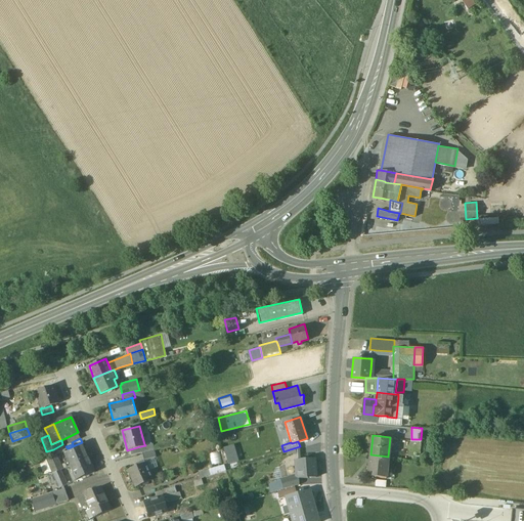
[(64,450),(63,450),(69,462),(70,465),(88,457),(82,442),(68,448),(64,450)]
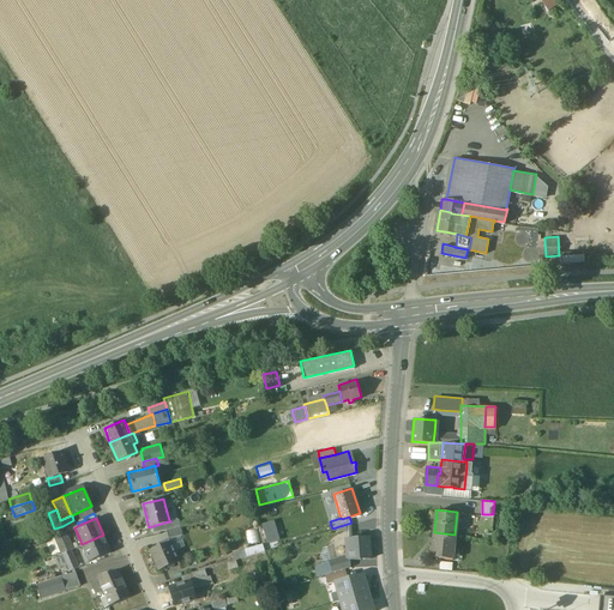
[(266,541),(280,537),(272,518),(260,521),(266,541)]
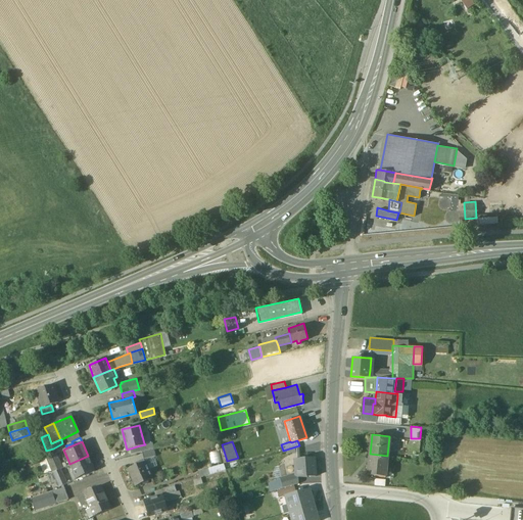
[(151,442),(144,443),(145,444),(140,445),(141,452),(152,448),(151,442)]
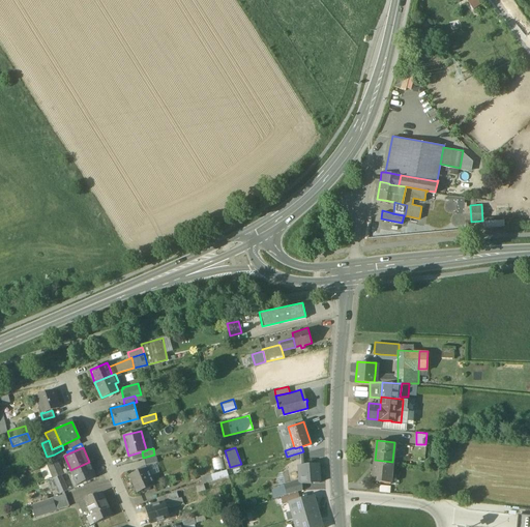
[(142,451),(130,455),(133,461),(143,458),(142,451)]
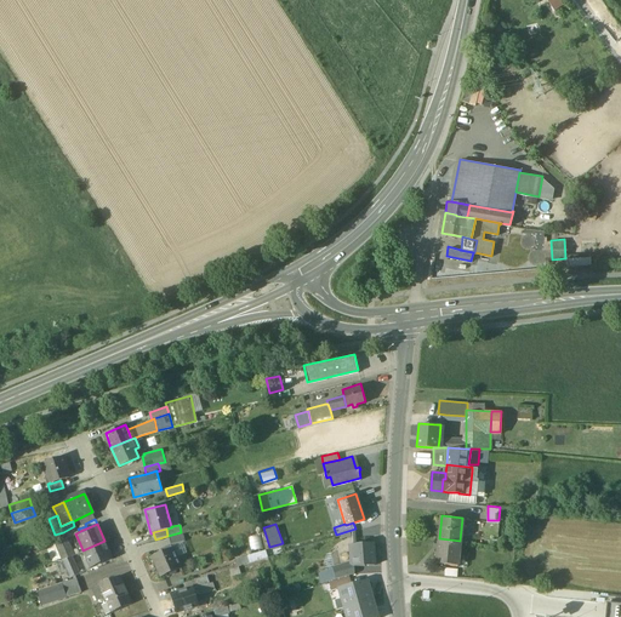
[(66,538),(63,532),(55,535),(52,536),(63,559),(72,556),(74,555),(72,550),(66,538)]
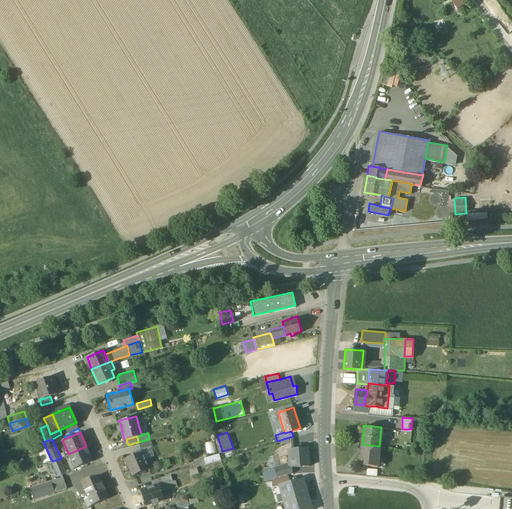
[(149,439),(138,442),(140,449),(151,446),(149,439)]
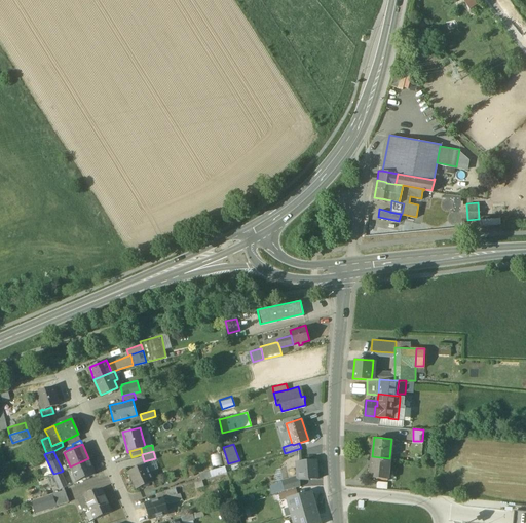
[(389,458),(372,456),(370,476),(387,478),(389,458)]
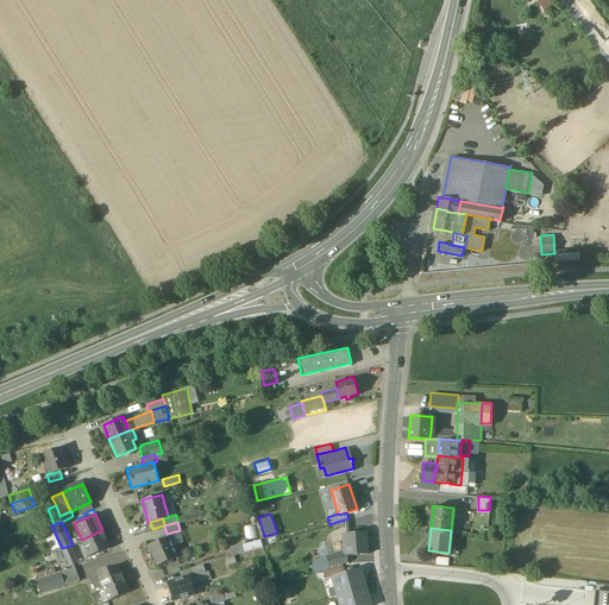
[(102,530),(81,540),(85,548),(88,556),(95,554),(108,548),(111,547),(102,530)]
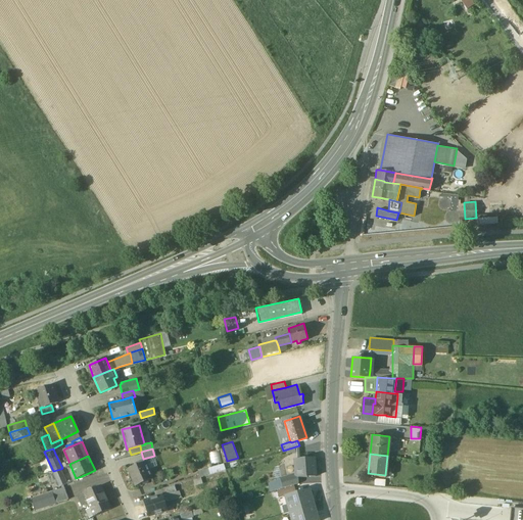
[(314,456),(296,457),(297,472),(297,476),(298,476),(316,475),(314,456)]
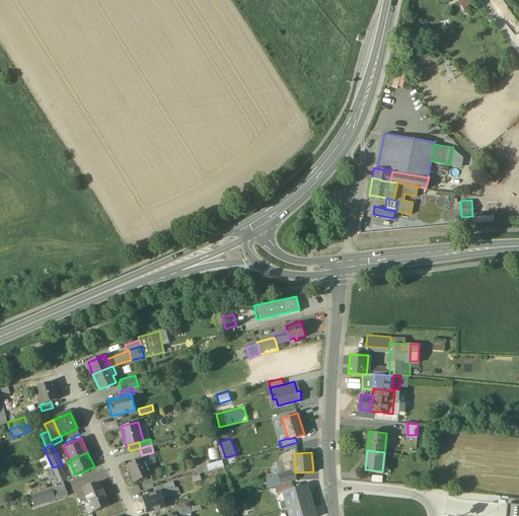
[(143,458),(127,465),(134,482),(151,474),(148,466),(146,466),(143,458)]
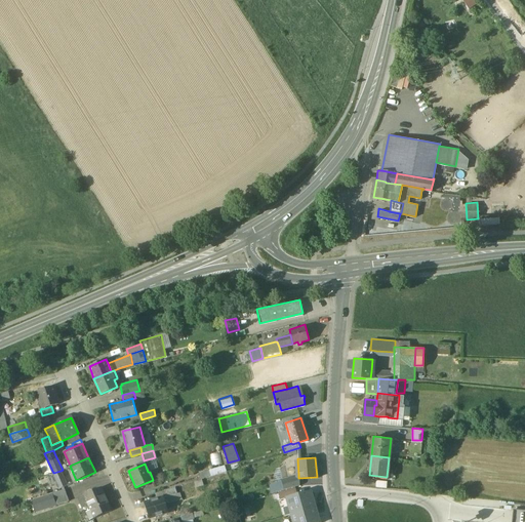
[(199,473),(201,478),(226,470),(225,465),(199,473)]
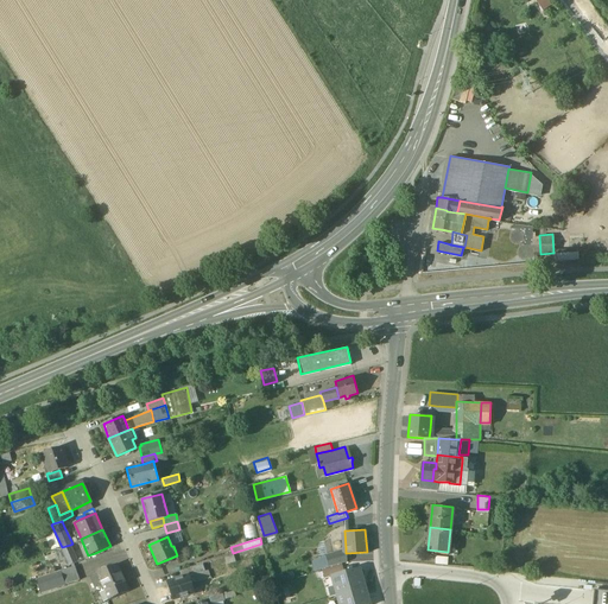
[(77,561),(70,545),(62,547),(69,565),(77,561)]
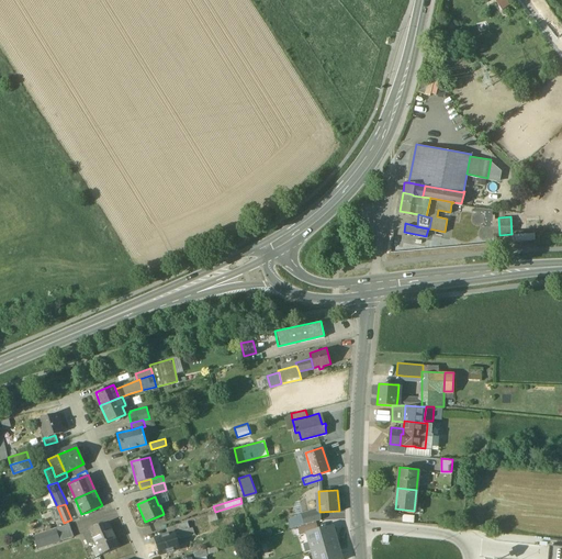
[(100,506),(88,512),(89,516),(102,513),(100,506)]
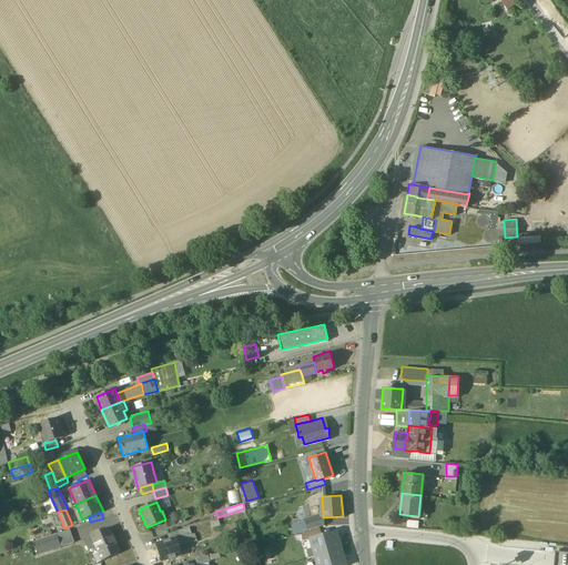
[(323,513),(304,518),(307,528),(324,524),(324,517),(323,517),(323,513)]
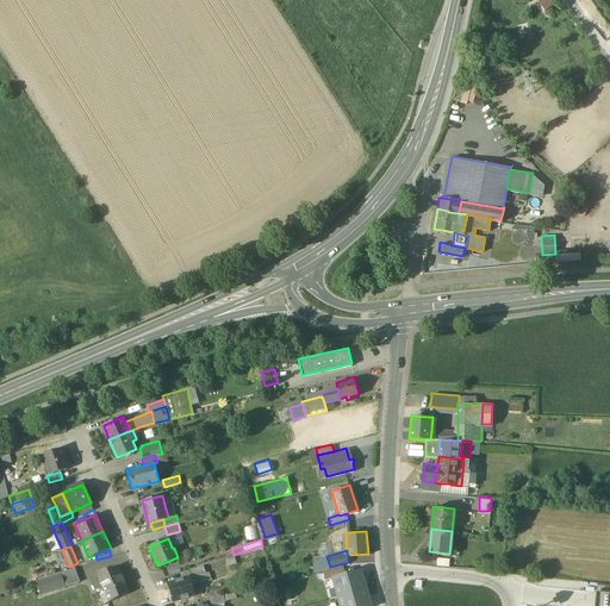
[(327,556),(319,558),(323,569),(330,567),(327,556)]
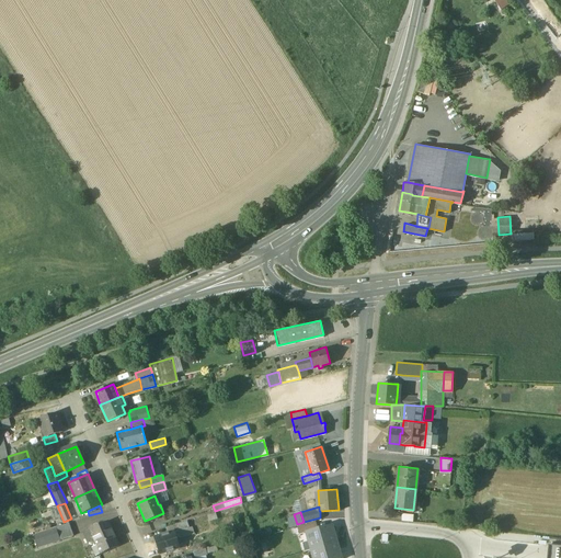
[(109,520),(90,527),(98,545),(92,547),(96,556),(119,546),(109,520)]
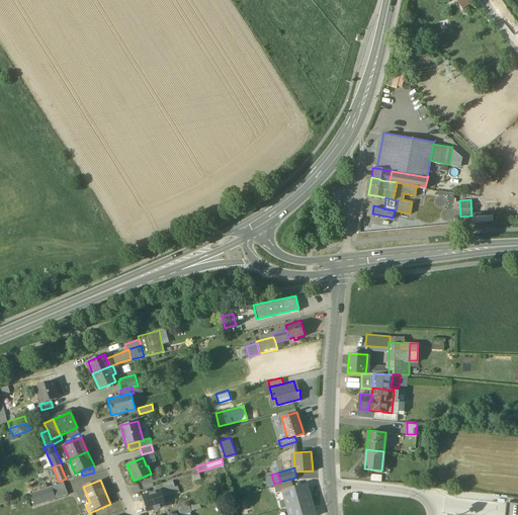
[(173,480),(162,483),(164,490),(175,487),(173,480)]
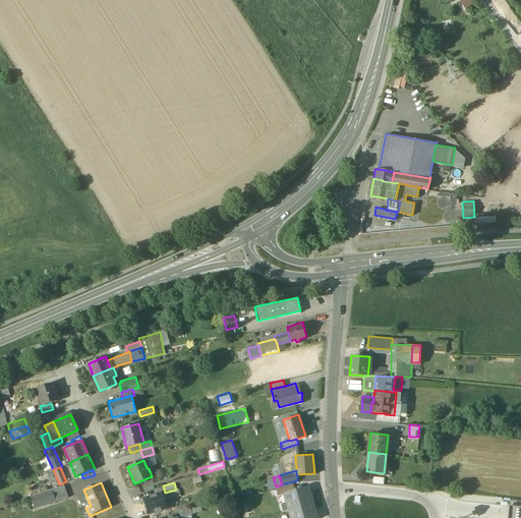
[(295,490),(293,482),(276,487),(278,495),(283,493),(295,490)]
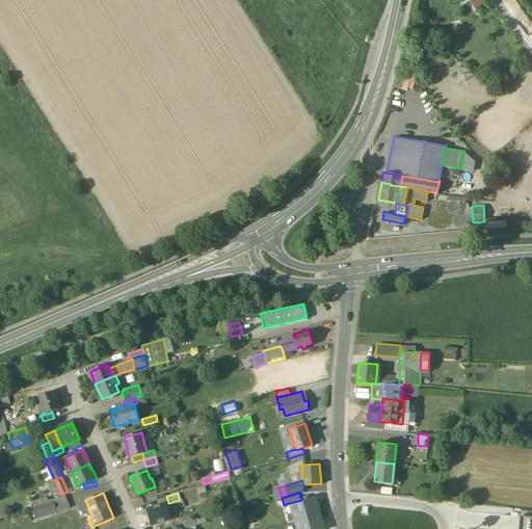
[(70,507),(65,495),(53,499),(57,511),(70,507)]
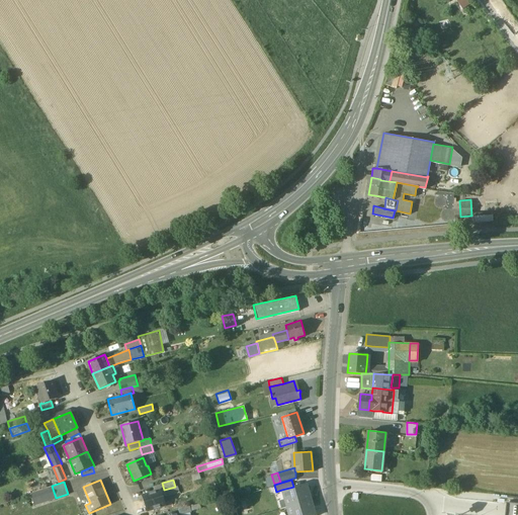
[(281,490),(286,506),(312,499),(307,483),(293,487),(281,490)]
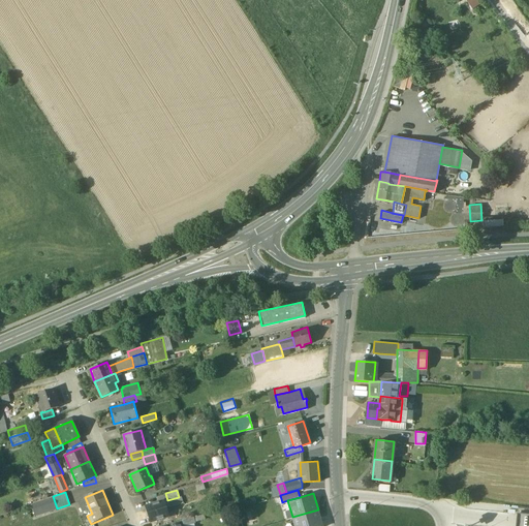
[(53,496),(32,503),(36,516),(57,508),(53,496)]
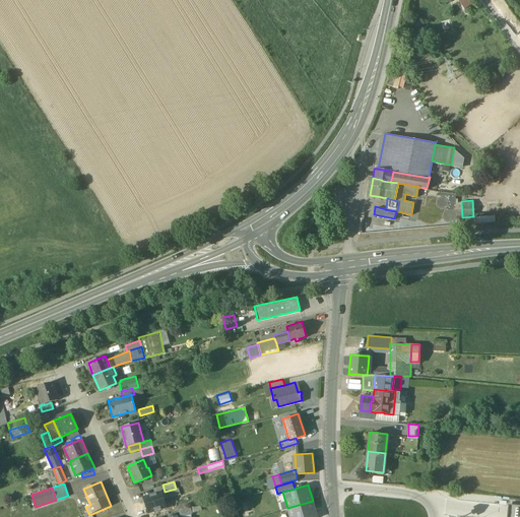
[(160,492),(142,497),(147,513),(166,507),(160,492)]
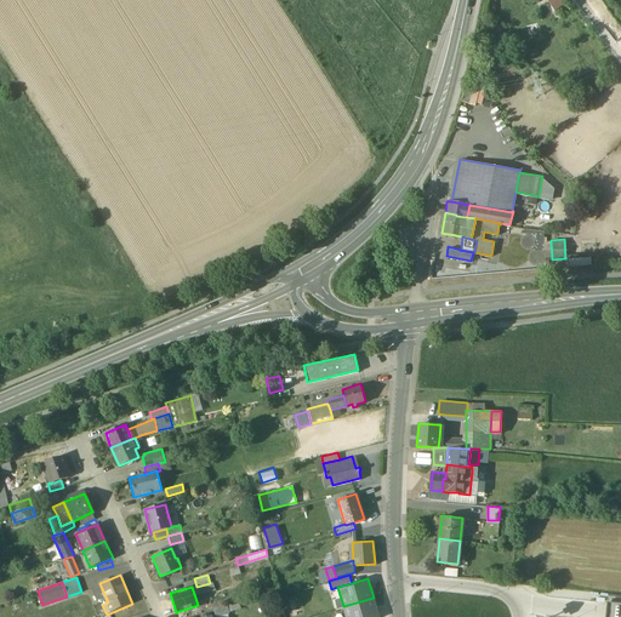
[(379,616),(374,598),(343,606),(346,616),(379,616)]
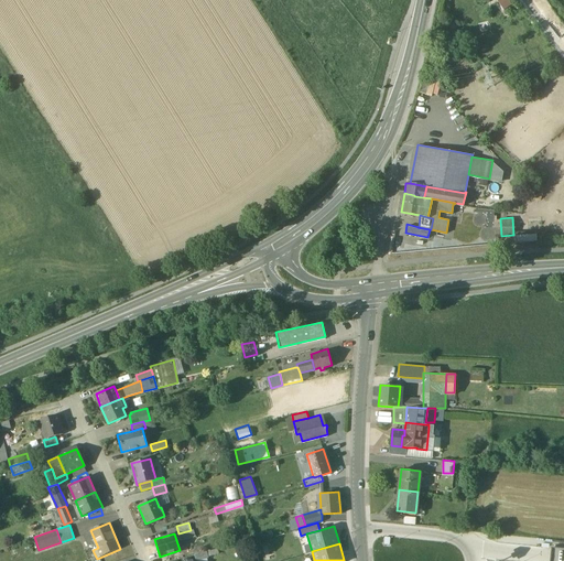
[(563,560),(563,547),(551,547),(549,560),(563,560)]
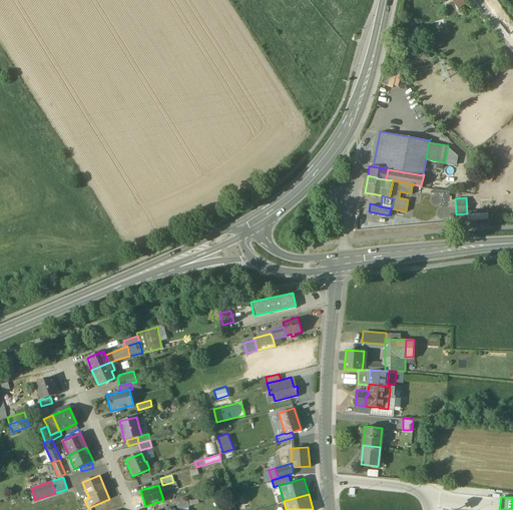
[(187,500),(176,503),(178,509),(189,507),(187,500)]
